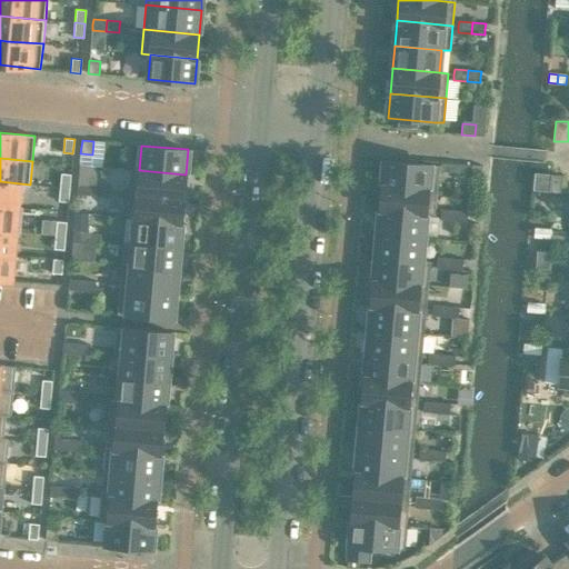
[(383,160),(381,186),(437,190),(439,166),(397,161),(383,160)]
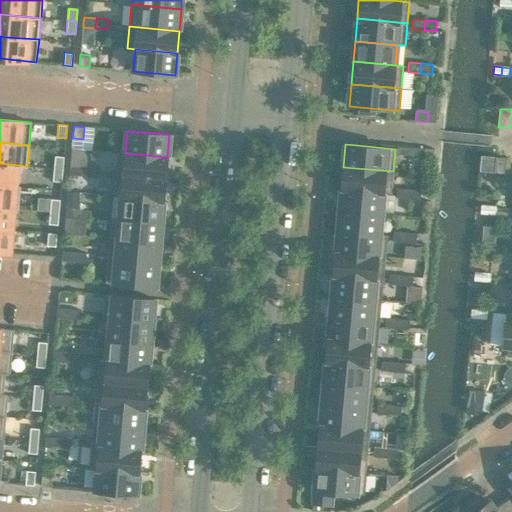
[(424,158),(425,148),(413,147),(412,157),(424,158)]
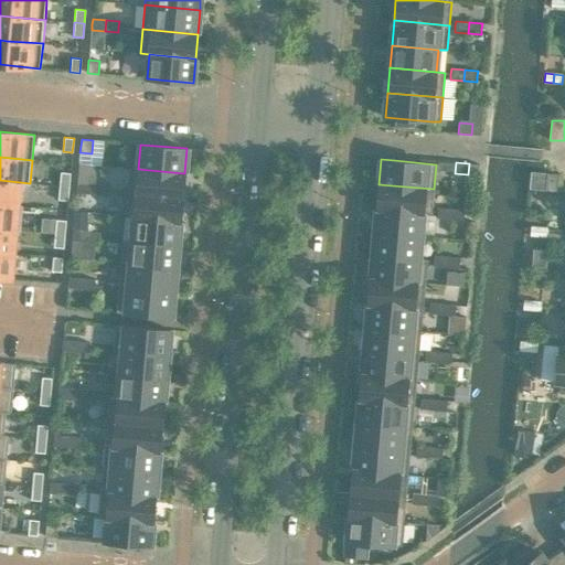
[(182,196),(184,174),(184,173),(138,169),(129,168),(127,192),(182,196)]
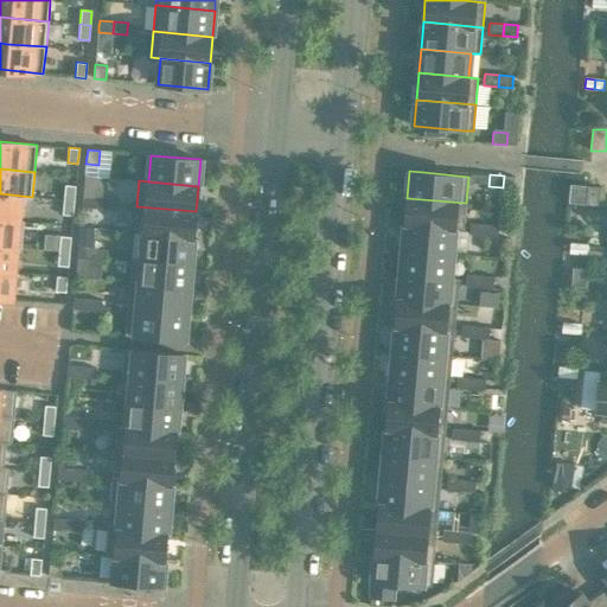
[(75,200),(76,186),(65,185),(64,199),(75,200)]
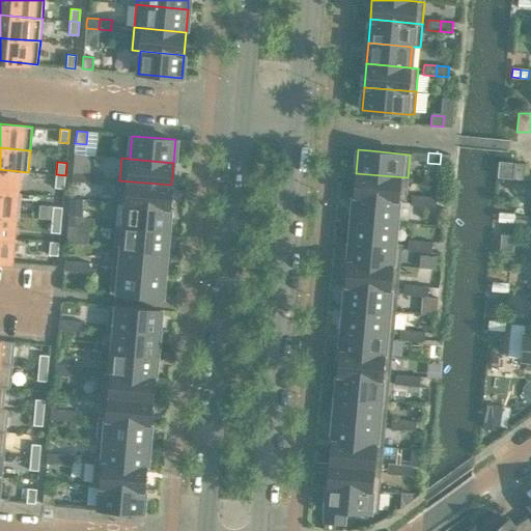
[(500,162),(498,177),(512,178),(513,163),(500,162)]
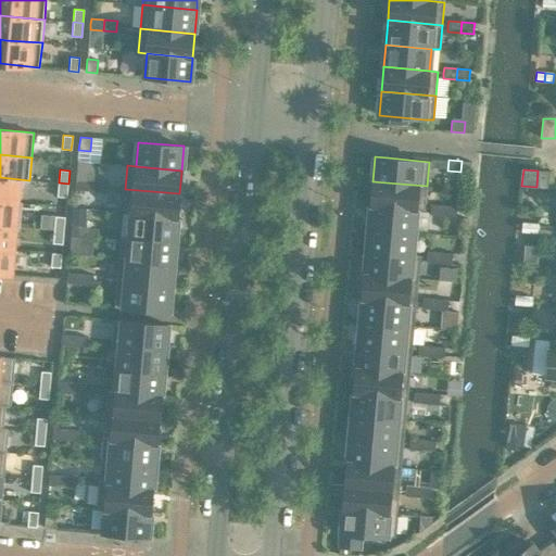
[(548,188),(550,172),(538,171),(536,187),(548,188)]
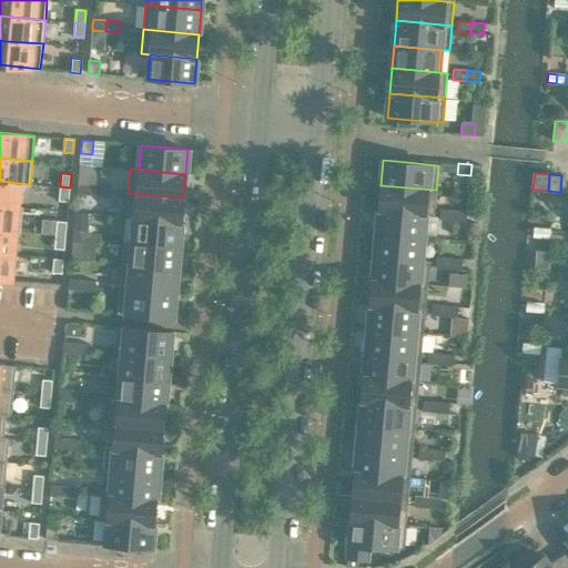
[(18,206),(19,184),(30,185),(30,184),(0,181),(0,205),(22,208),(22,206),(18,206)]
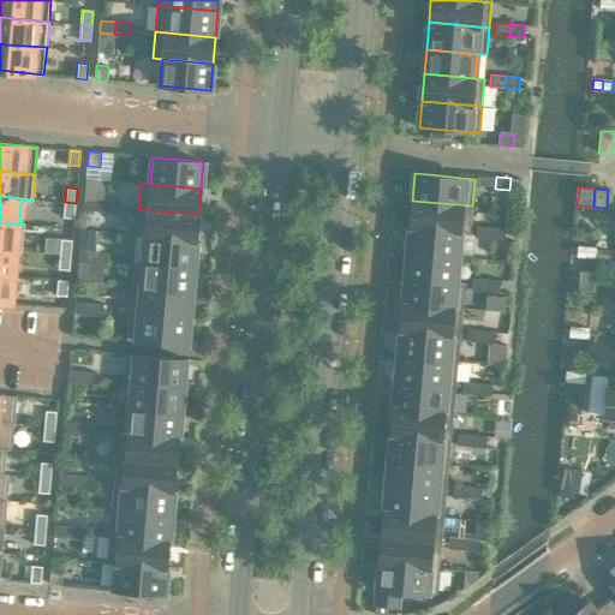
[(84,204),(83,210),(97,212),(99,199),(84,198),(84,204)]
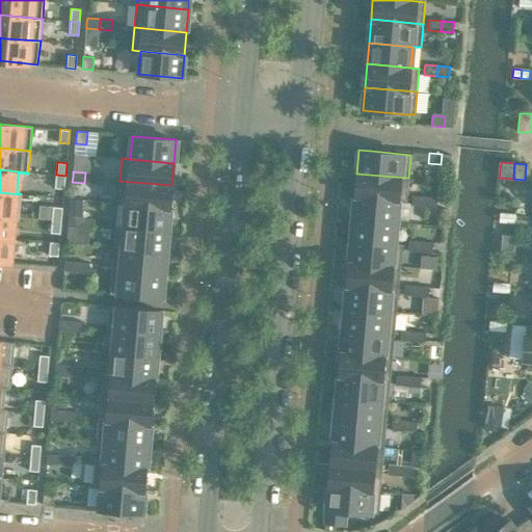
[(85,173),(84,183),(97,184),(98,179),(98,174),(85,173)]
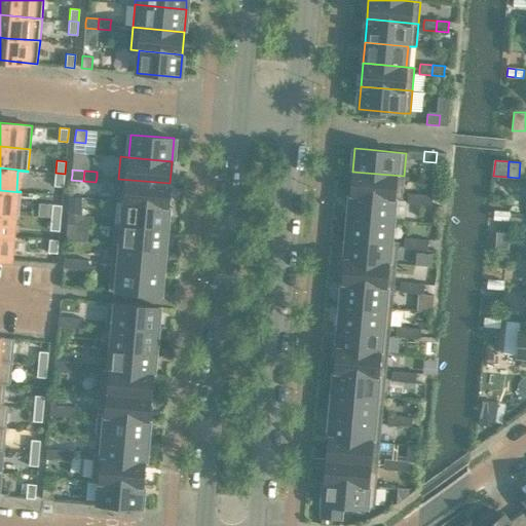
[(352,172),(350,193),(393,197),(402,198),(404,176),(352,172)]
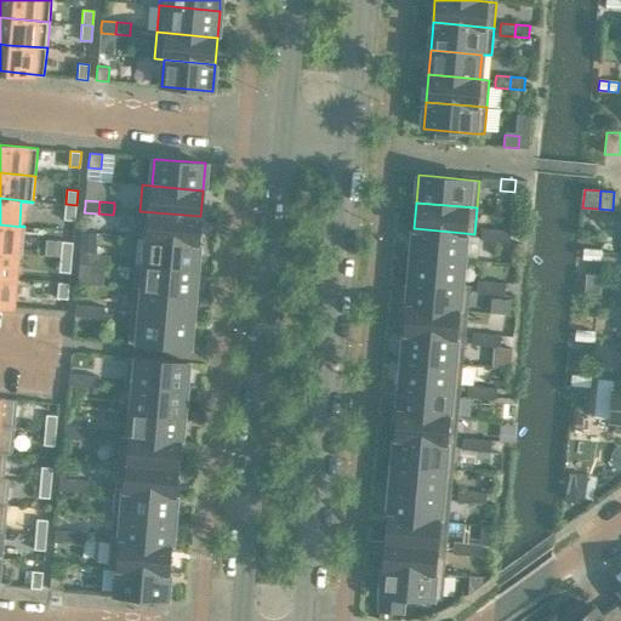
[(75,221),(77,205),(66,204),(64,220),(75,221)]
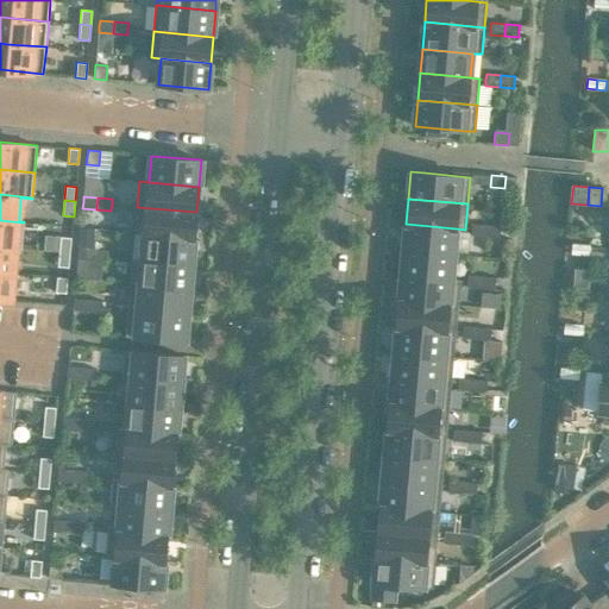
[(195,238),(196,213),(196,212),(137,207),(135,232),(144,233),(195,238)]
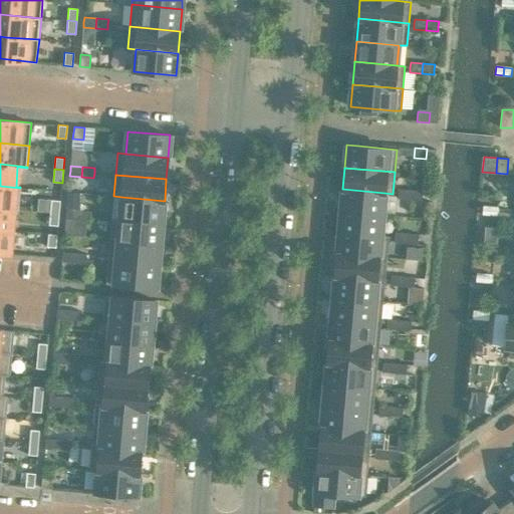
[(0,208),(18,210),(20,188),(0,186),(0,208)]
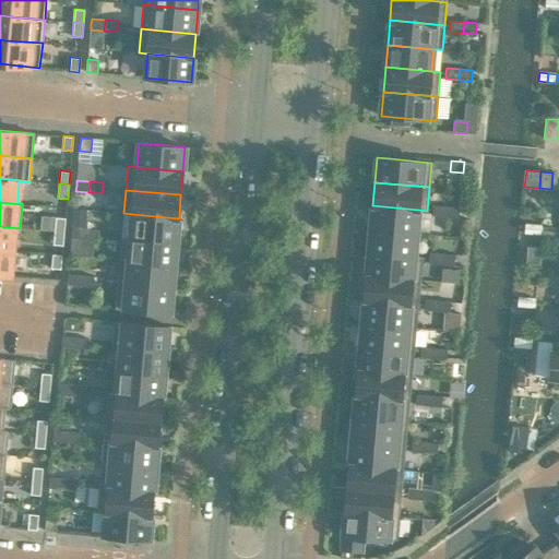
[(372,205),(370,228),(416,233),(418,210),(372,205)]
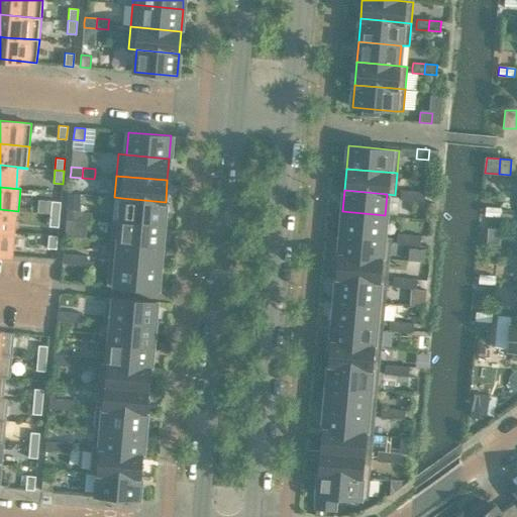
[(401,195),(400,200),(412,201),(413,191),(401,190),(401,195)]
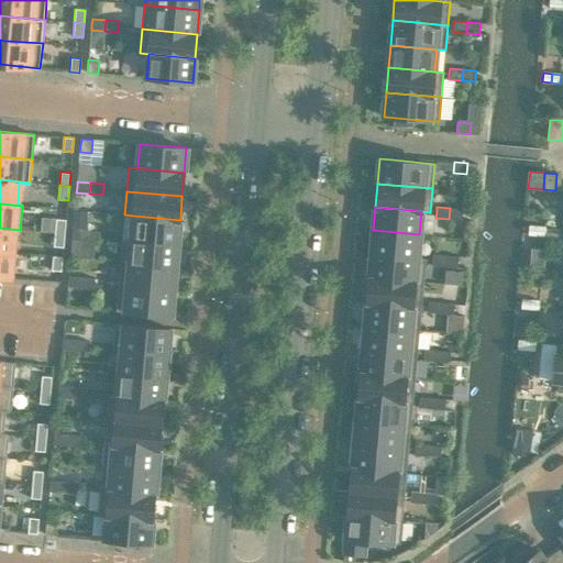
[(450,208),(449,219),(462,220),(463,214),(463,209),(450,208)]
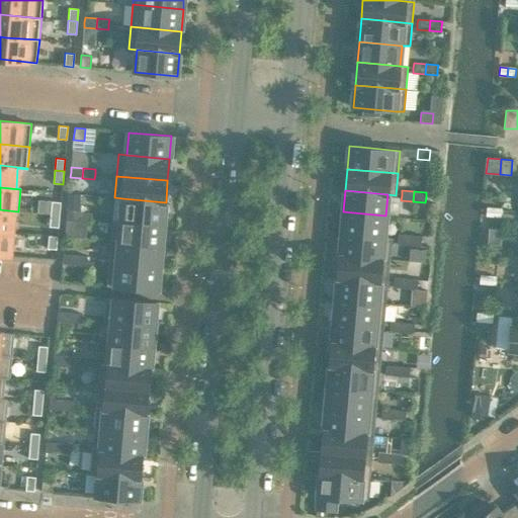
[(164,224),(165,203),(166,202),(122,198),(120,221),(164,224)]
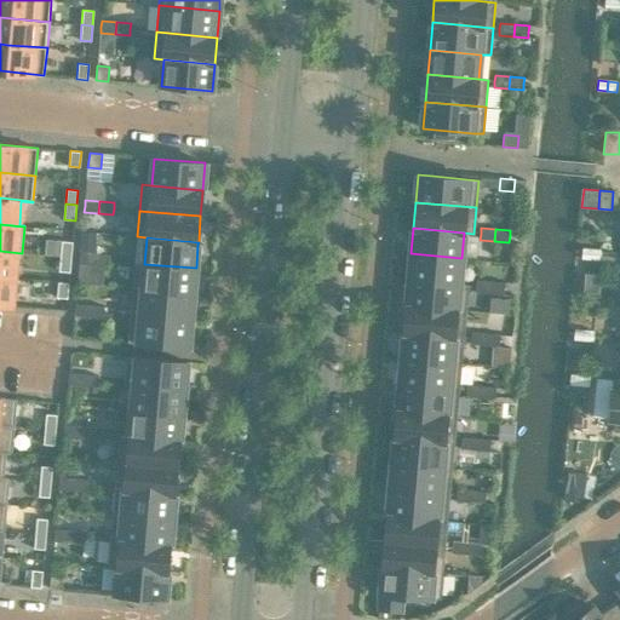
[(72,257),(73,242),(62,241),(61,257),(72,257)]
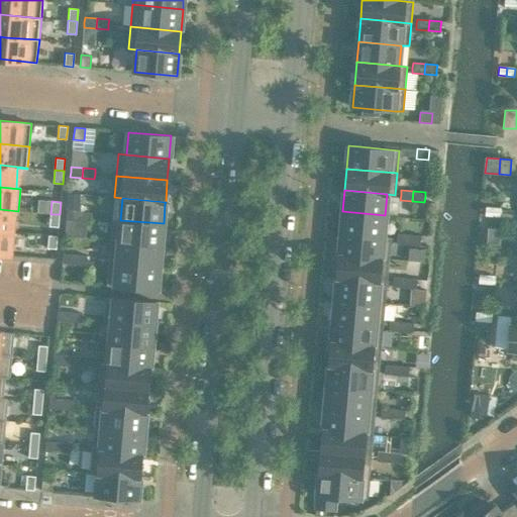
[(493,216),(494,208),(486,207),(485,215),(493,216)]
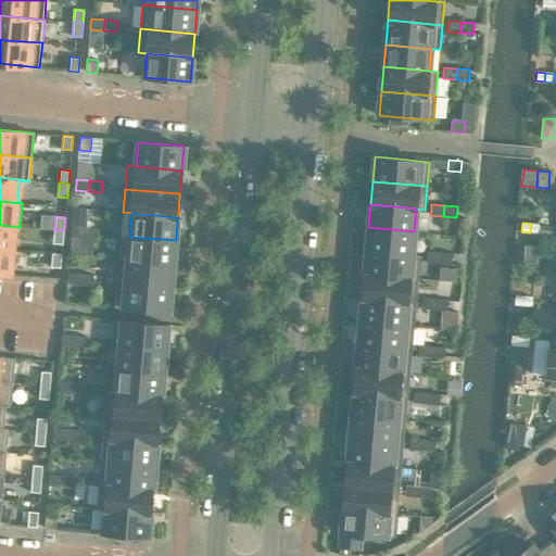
[(539,232),(540,225),(531,224),(530,232),(539,232)]
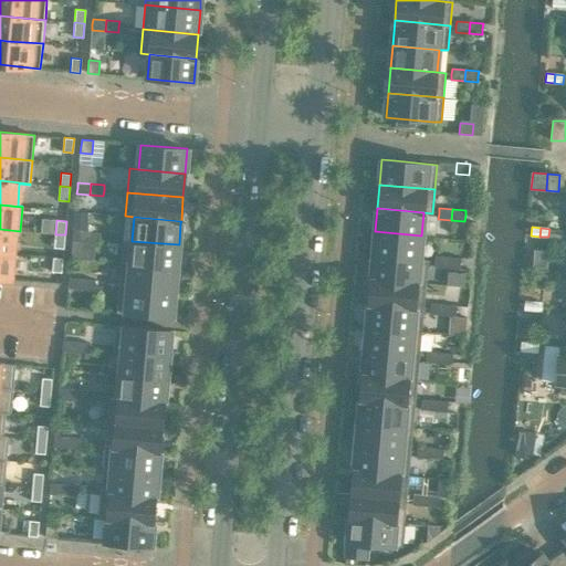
[(0,252),(13,254),(16,231),(20,232),(20,231),(0,229),(0,252)]
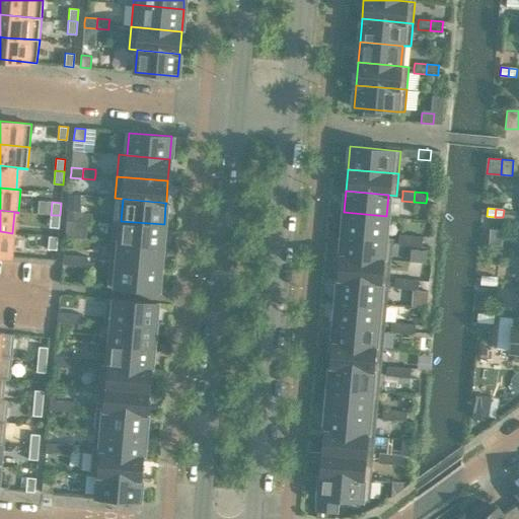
[(67,216),(66,221),(78,222),(79,212),(67,211),(67,216)]
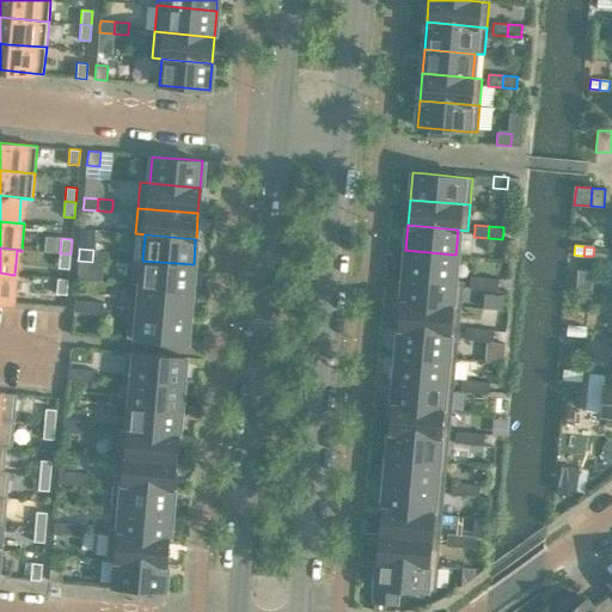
[(93,250),(92,262),(106,263),(108,257),(108,251),(93,250)]
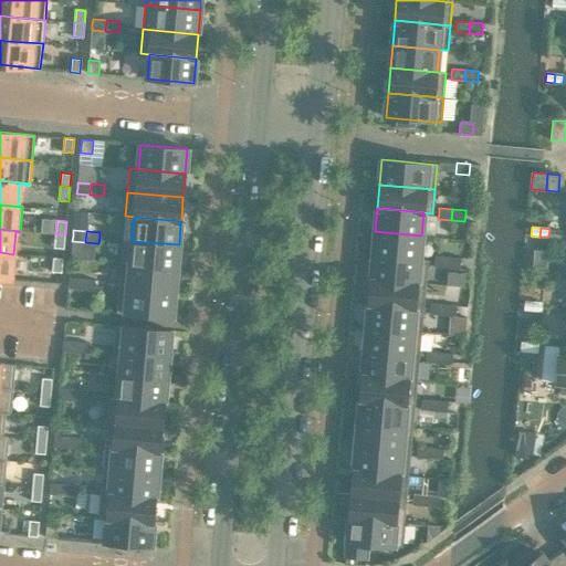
[(375,231),(373,255),(419,260),(421,236),(375,231)]
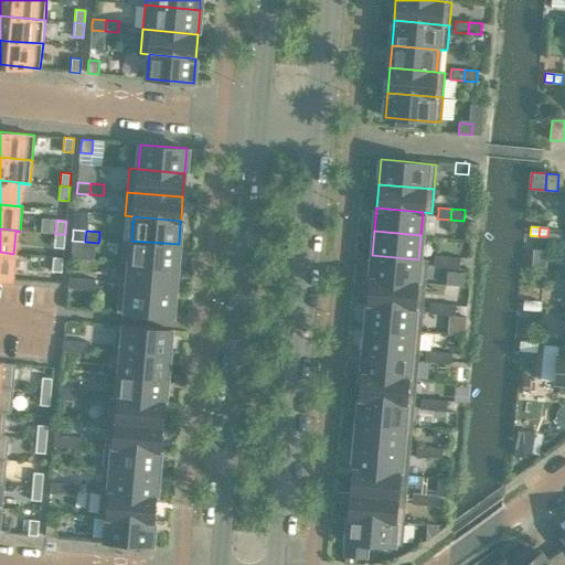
[(64,248),(65,234),(55,234),(54,247),(64,248)]
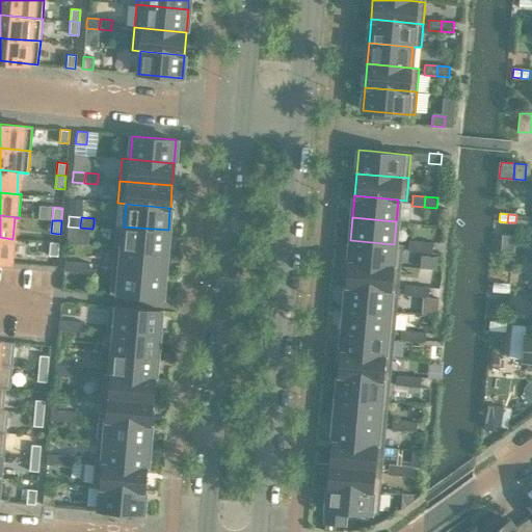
[(166,253),(168,231),(168,230),(124,227),(115,225),(113,247),(166,253)]
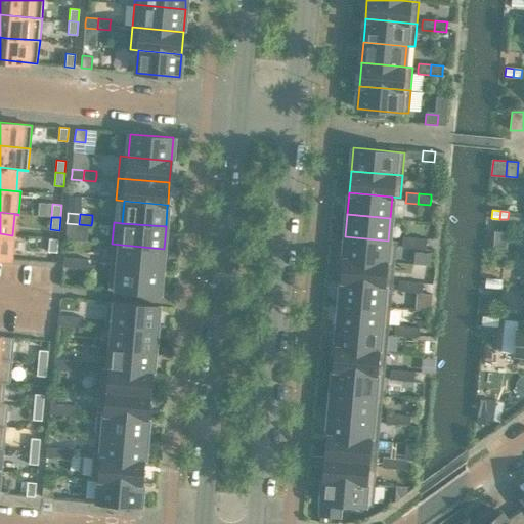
[(0,257),(10,258),(12,235),(0,233),(0,257)]
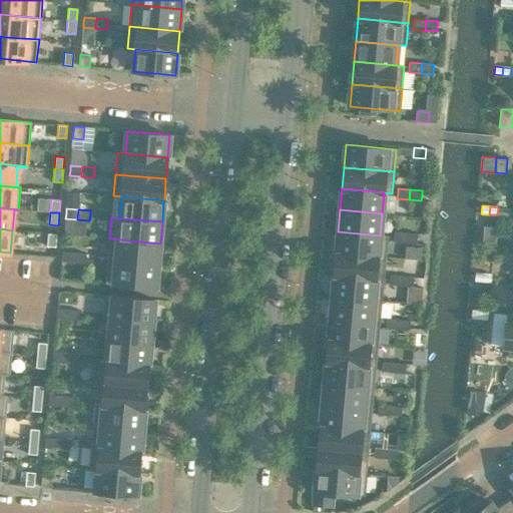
[(338,231),(336,252),(387,258),(389,235),(380,235),(338,231)]
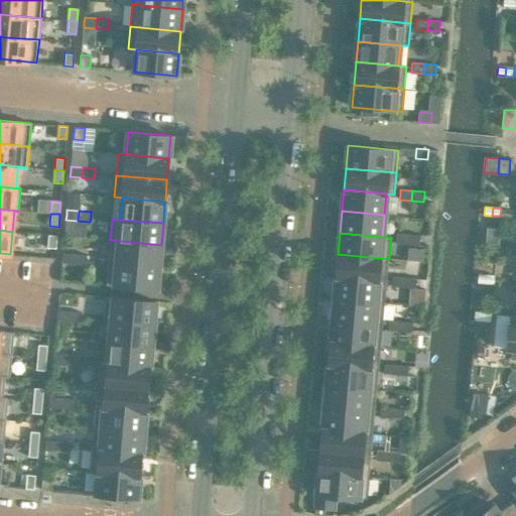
[(396,238),(395,243),(407,244),(408,234),(396,233),(396,238)]
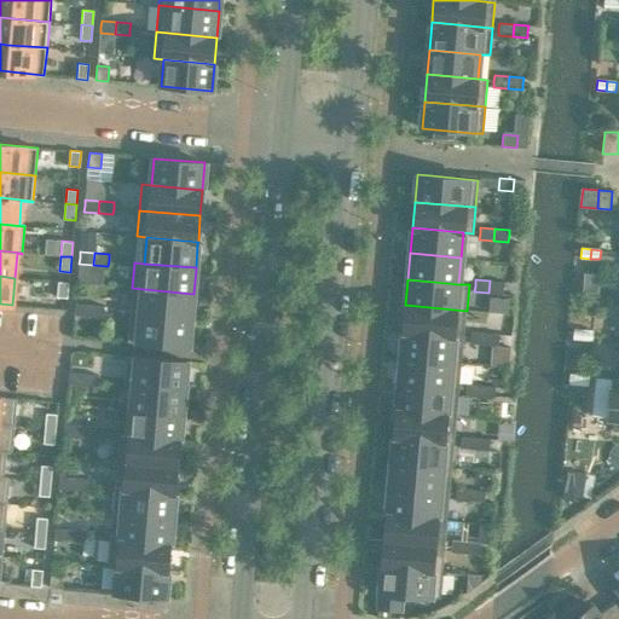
[(490,281),(489,293),(503,294),(504,288),(504,282),(490,281)]
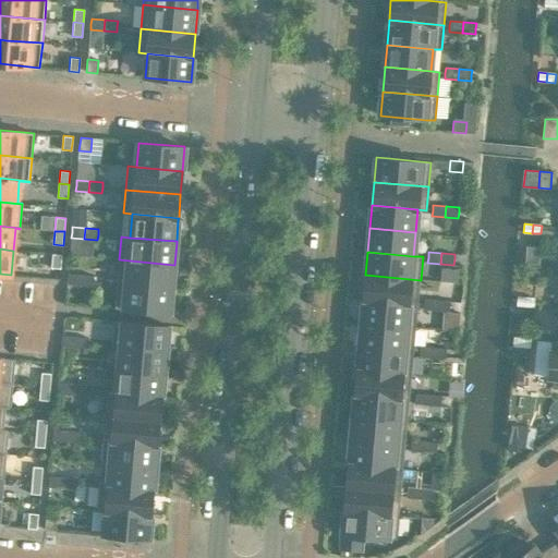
[(61,268),(62,255),(52,254),(51,268),(61,268)]
